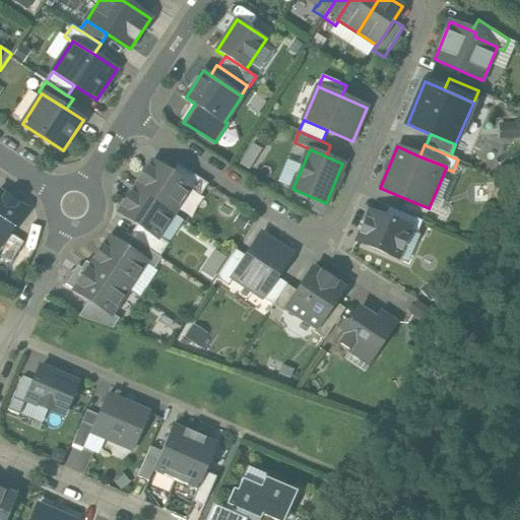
[(172,174),(152,161),(135,188),(175,213),(191,189),(192,188),(172,174)]
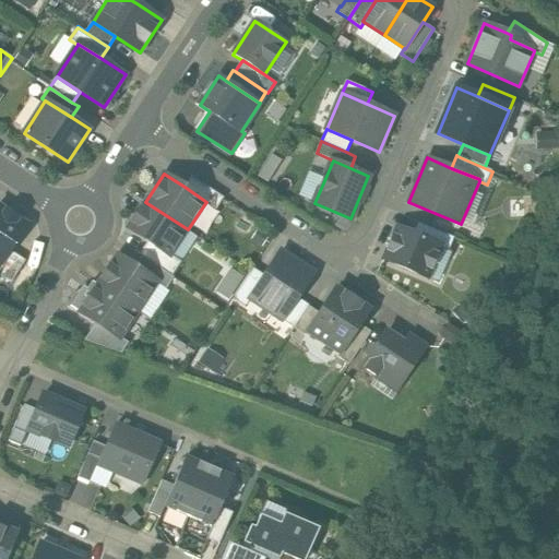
[(224,198),(191,176),(185,187),(206,202),(205,203),(216,210),(224,198)]
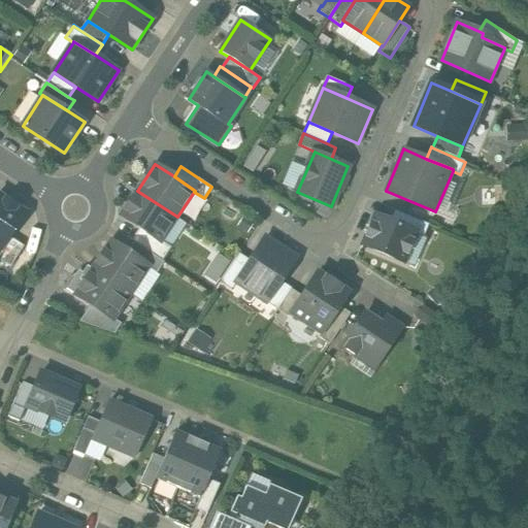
[(137,191),(121,216),(140,228),(161,242),(161,241),(177,217),(137,191)]
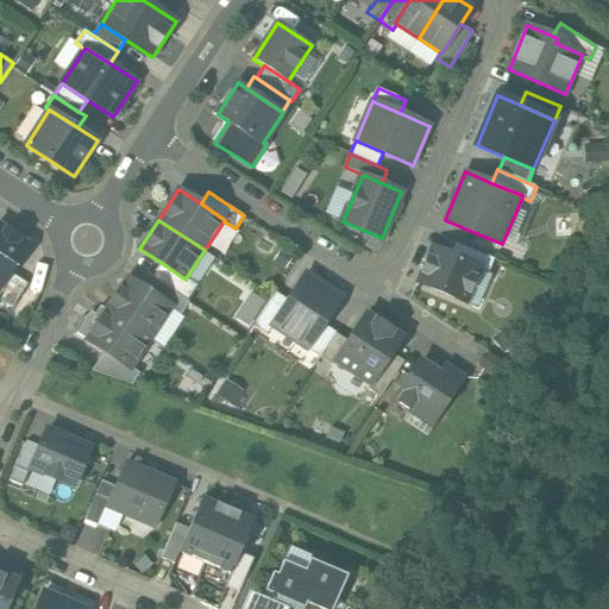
[(0,287),(0,288),(11,272),(29,244),(0,225),(0,287)]
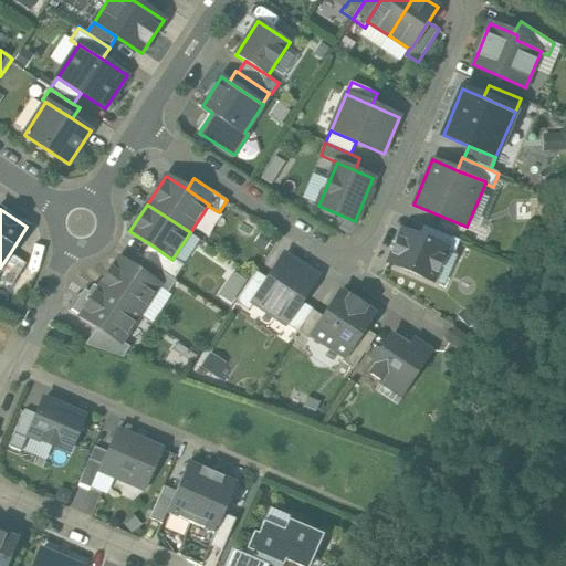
[(461,240),(425,224),(419,237),(448,249),(447,250),(456,253),(461,240)]
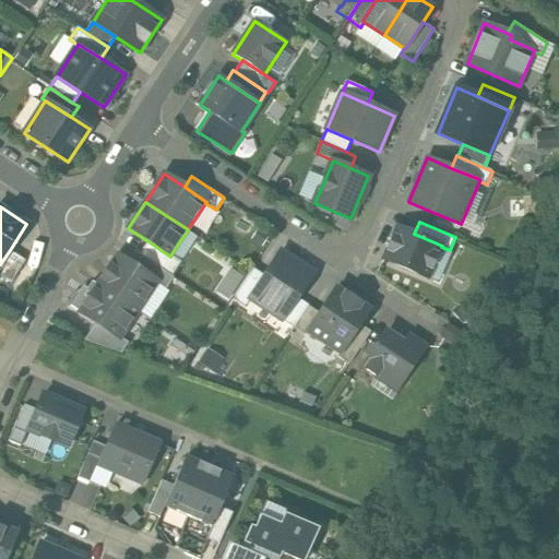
[(414,234),(397,227),(384,259),(428,278),(441,247),(442,246),(414,234)]
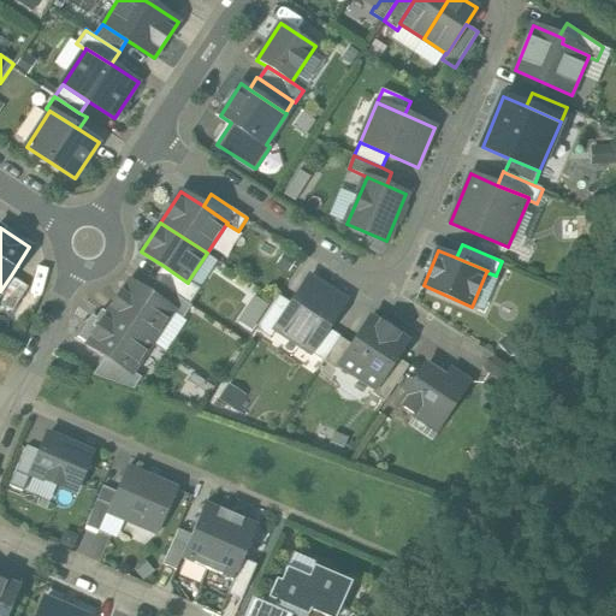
[(164,266),(154,280),(157,283),(190,304),(200,289),(188,282),(188,283),(164,266)]
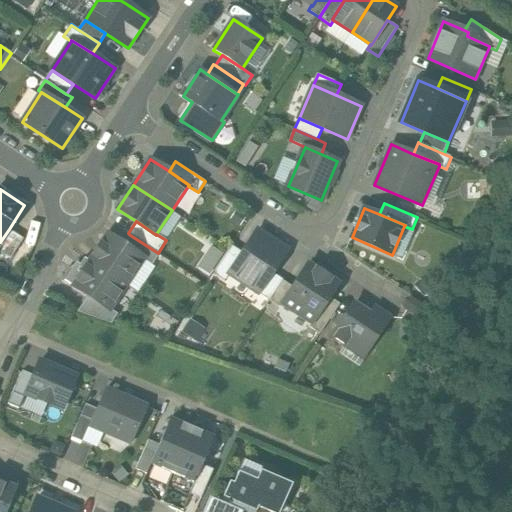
[(9,229),(0,242),(0,241),(0,251),(11,258),(24,239),(9,229)]
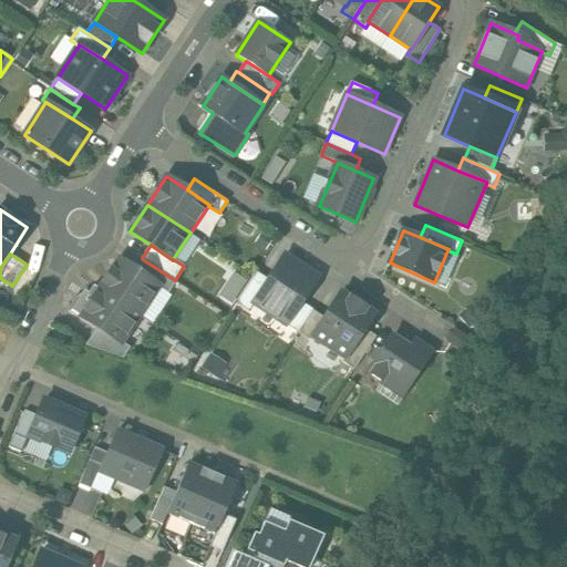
[(269,280),(254,302),(255,303),(287,325),(302,302),(319,277),(286,255),(269,280)]
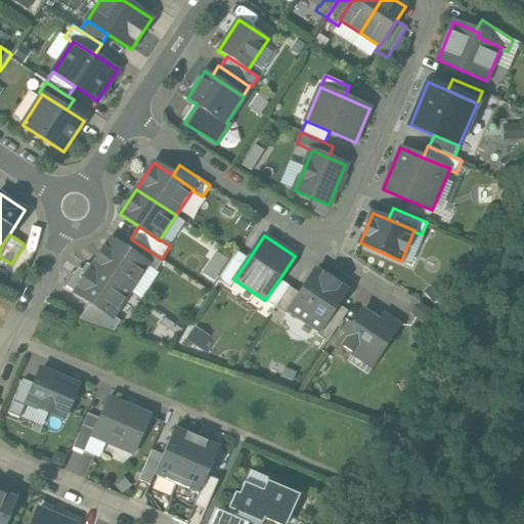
[(126,250),(111,239),(92,267),(130,292),(147,265),(147,264),(126,250)]
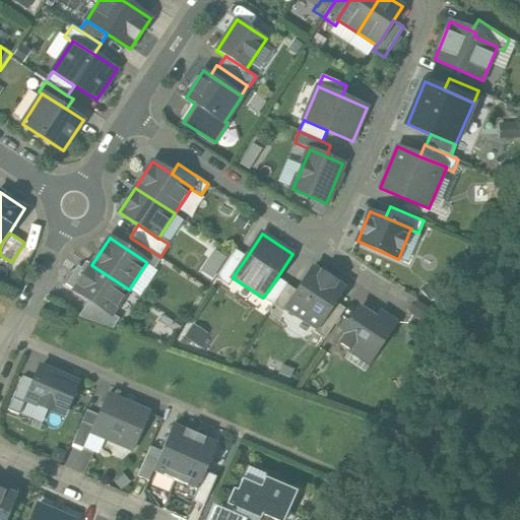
[(132,239),(125,248),(146,262),(146,263),(154,269),(163,258),(160,257),(132,239)]
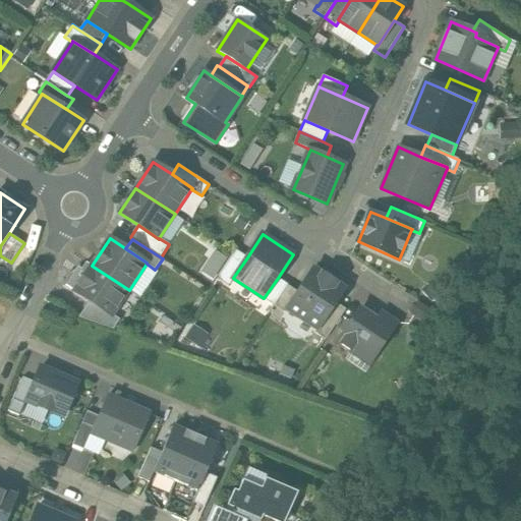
[(236,250),(218,279),(229,286),(234,279),(233,278),(247,257),(236,250)]
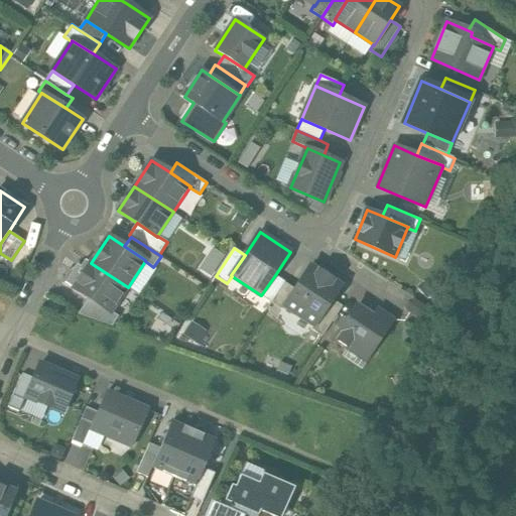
[(128,287),(91,263),(74,288),(89,298),(111,312),(112,311),(128,287)]
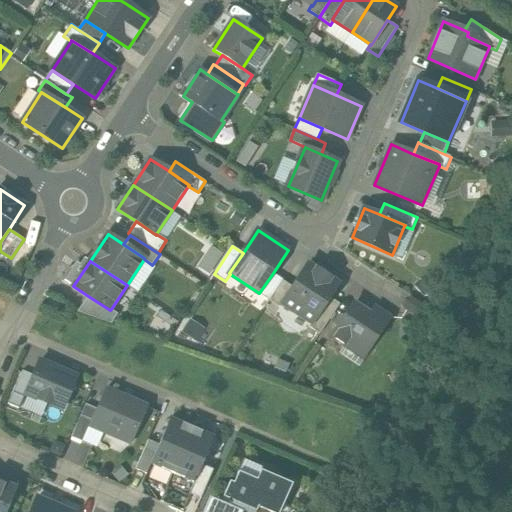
[(338,284),(308,264),(293,287),(282,304),(283,304),(311,323),(312,324),(330,297),(338,284)]
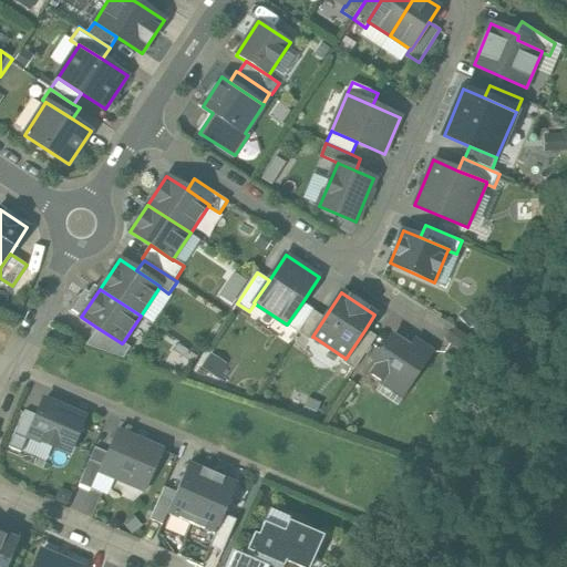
[(302,302),(287,325),(298,332),(313,310),(313,309),(302,302)]
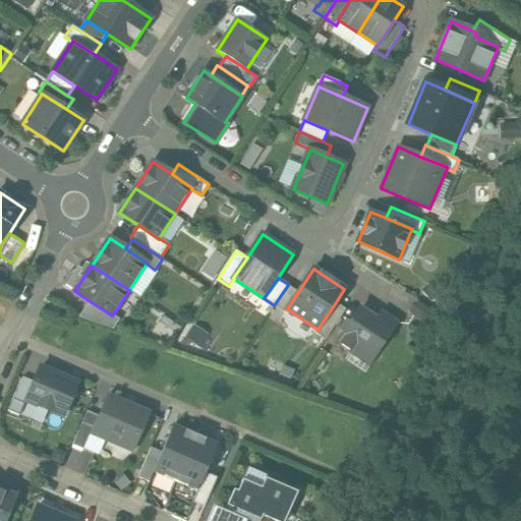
[(288,285),(274,305),(286,313),(288,309),(287,309),(298,292),(288,285)]
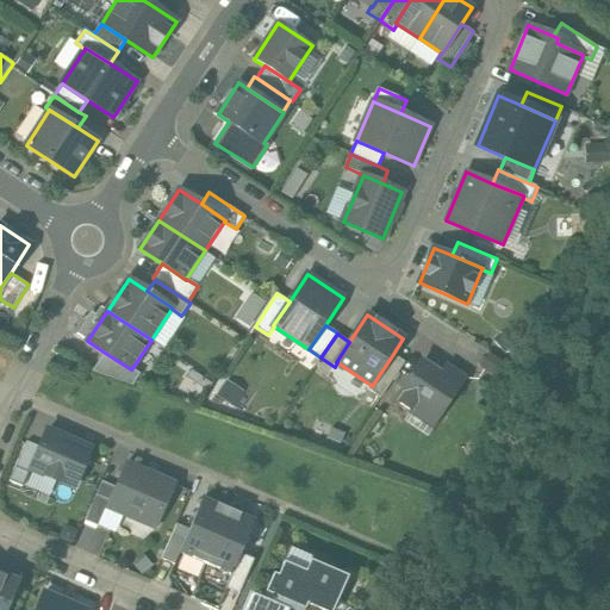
[(131,369),(105,353),(93,372),(134,386),(141,374),(132,368),(131,369)]
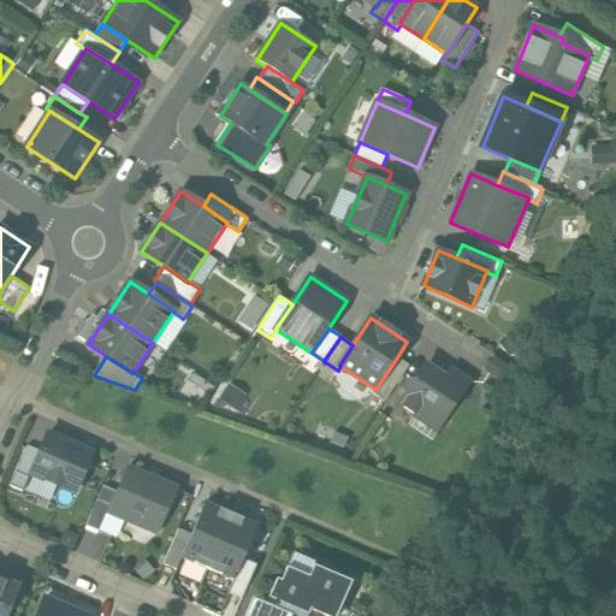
[(397,357),(375,390),(374,389),(372,392),(385,402),(409,366),(397,357)]
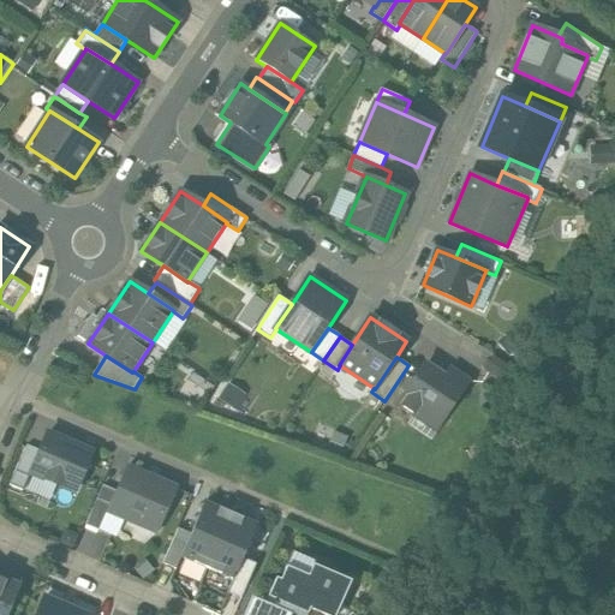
[(463,389),(427,365),(400,404),(418,416),(423,407),(441,419),(463,389)]
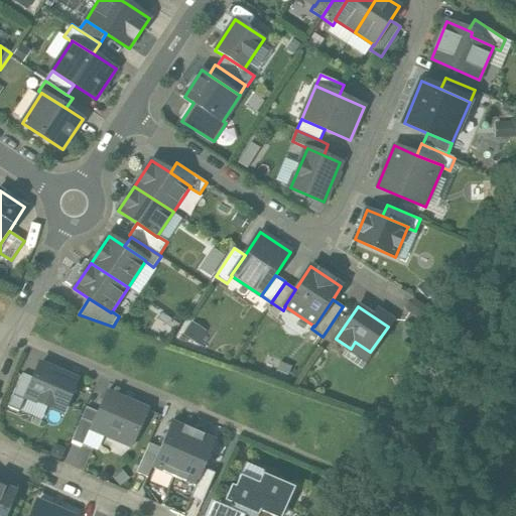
[(78,379),(40,363),(25,397),(63,413),(78,379)]
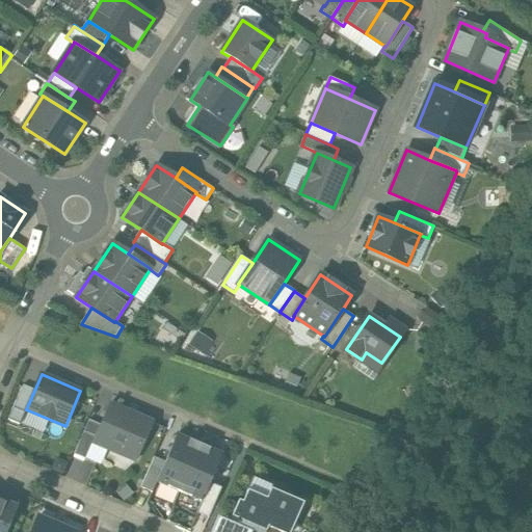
[(154,424),(110,405),(94,443),(137,461),(154,424)]
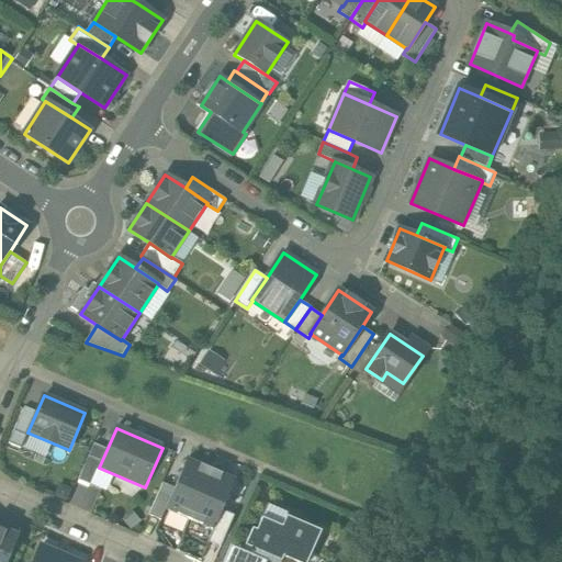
[(213,469),(188,459),(166,509),(190,520),(213,469)]
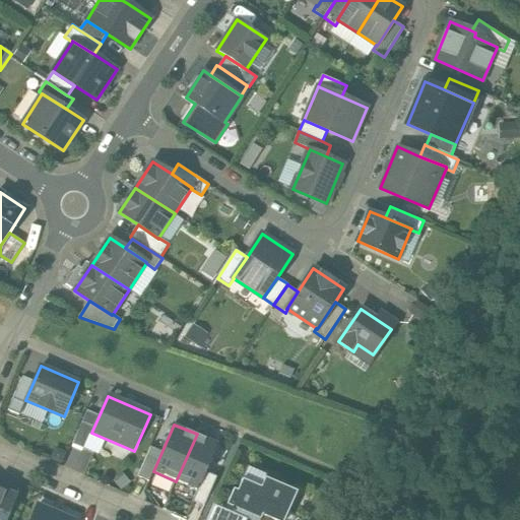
[(217,443),(197,434),(176,481),(197,491),(217,443)]
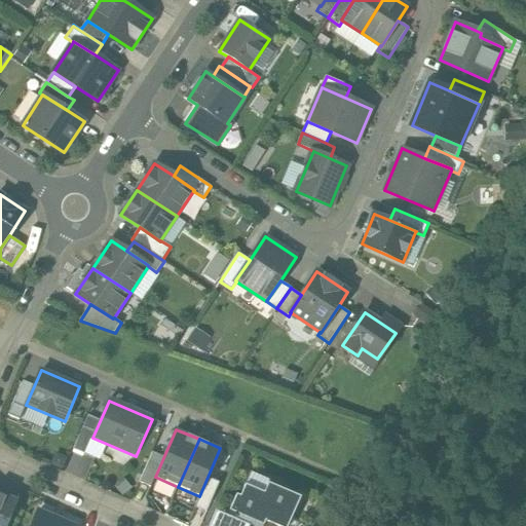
[(271,481),(251,472),(240,496),(236,495),(230,510),(264,525),(265,521),(277,525),(288,525),(300,497),(269,485),(271,481)]
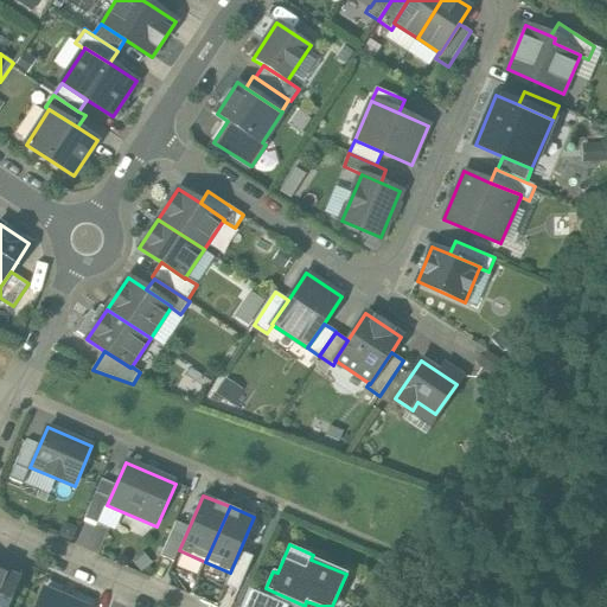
[(0,606),(5,606),(18,579),(0,572),(0,606)]
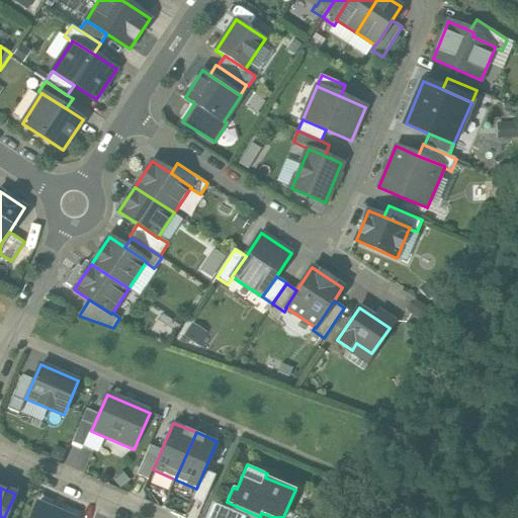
[(184,512),(195,517),(200,503),(190,499),(184,512)]
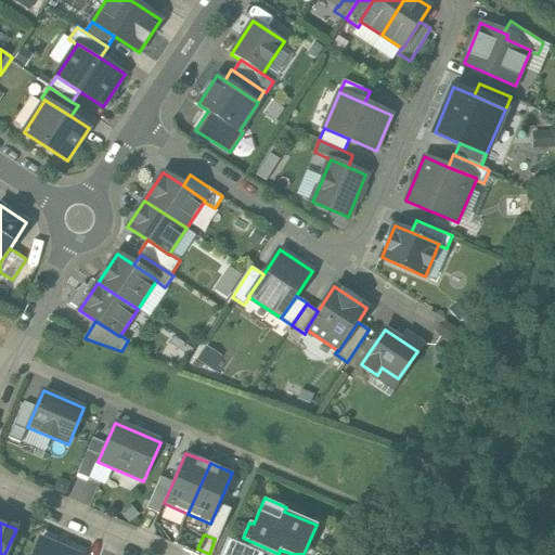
[(228,539),(221,554),(262,554),(263,554),(228,539)]
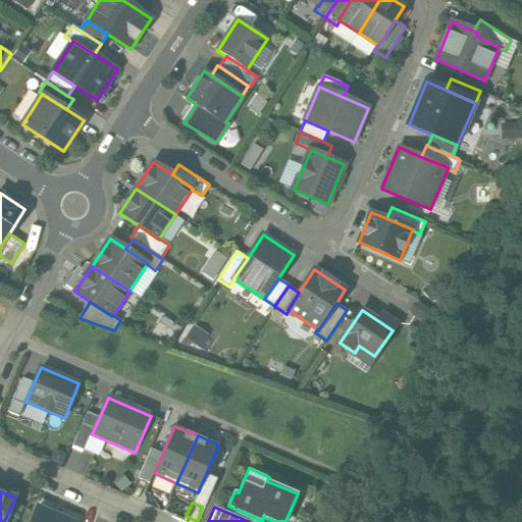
[(68,521),(37,509),(31,521),(68,521)]
